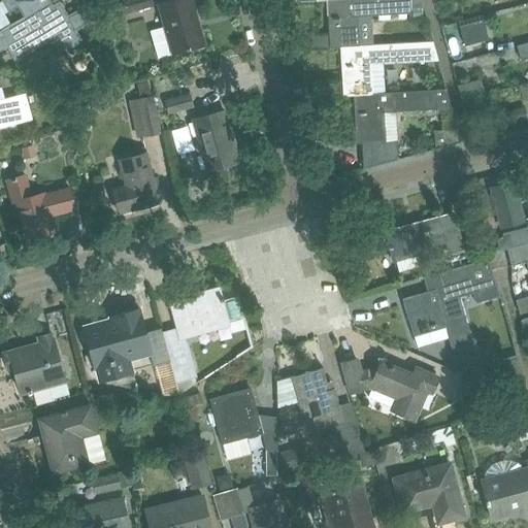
[(83,41),(76,31),(88,26),(79,10),(68,17),(60,2),(53,6),(48,0),(2,0),(8,12),(23,4),(29,14),(0,31),(0,52),(7,48),(14,61),(59,36),(67,51),(83,41)]
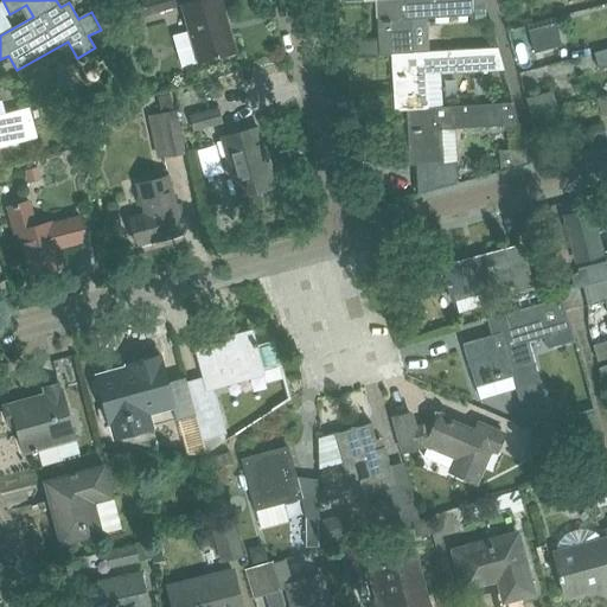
[(138,7),(135,0),(125,0),(113,4),(116,14),(123,12),(138,7)]
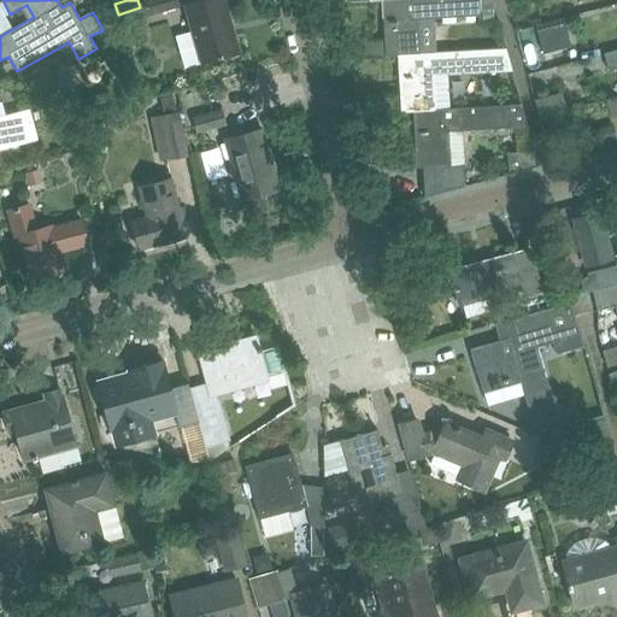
[(177,6),(176,0),(142,0),(147,15),(177,6)]
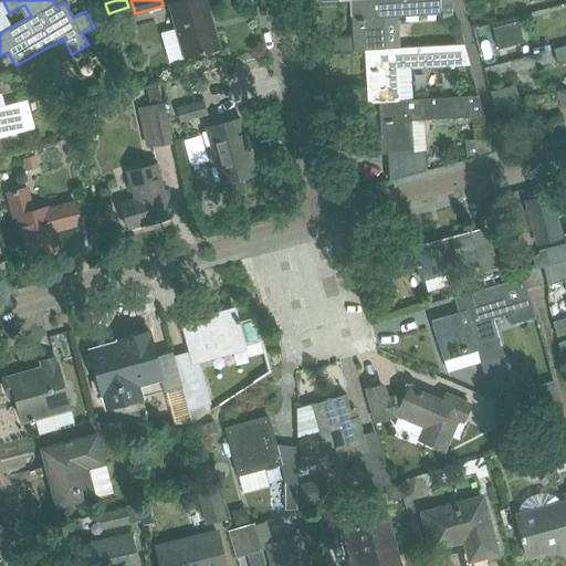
[(170,63),(184,60),(220,50),(206,0),(186,0),(169,6),(176,30),(163,34),(170,63)]
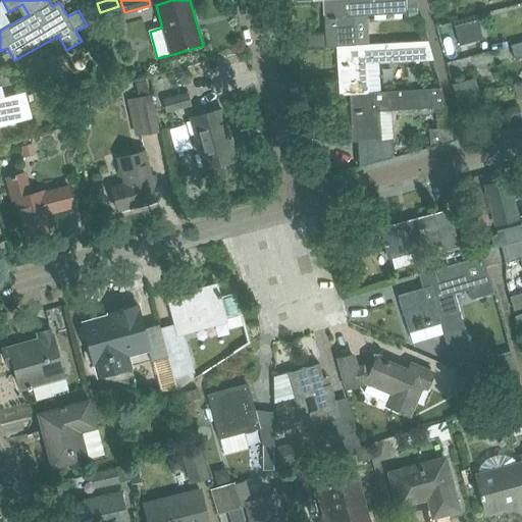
[(329,0),(313,1),(313,2),(323,1),(326,48),(353,47),(353,45),(352,17),(366,16),(405,15),(406,8),(418,9),(415,0),(329,0)]
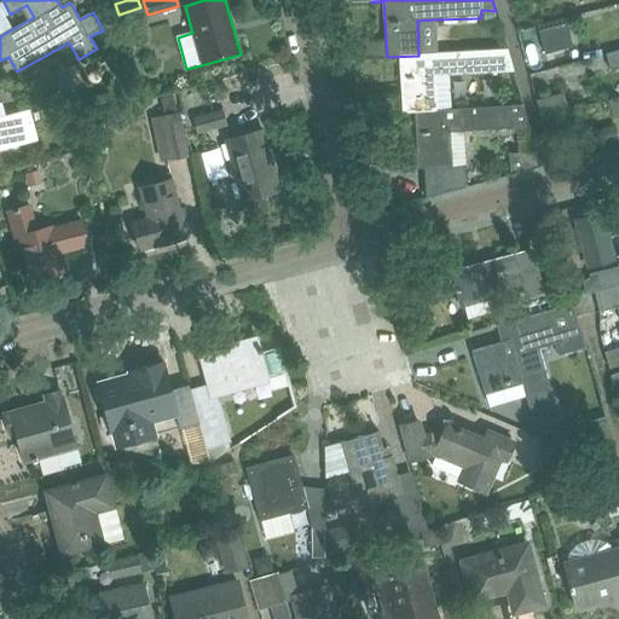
[(567,24),(539,32),(545,55),(573,46),(567,24)]
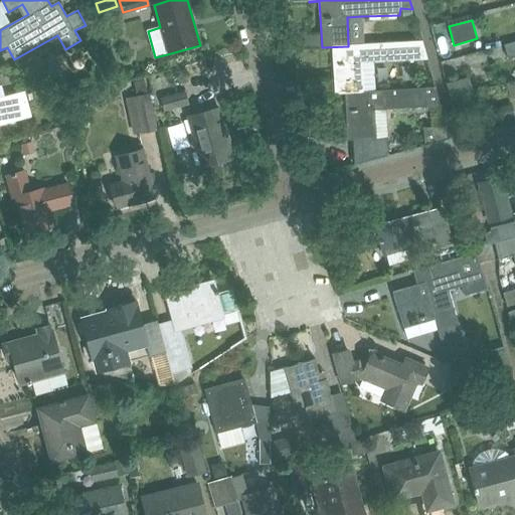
[(348,46),(322,47),(322,48),(333,47),(335,94),(346,94),(362,93),(362,92),(360,63),(426,60),(421,41),(363,44),(363,43),(348,44),(348,46)]
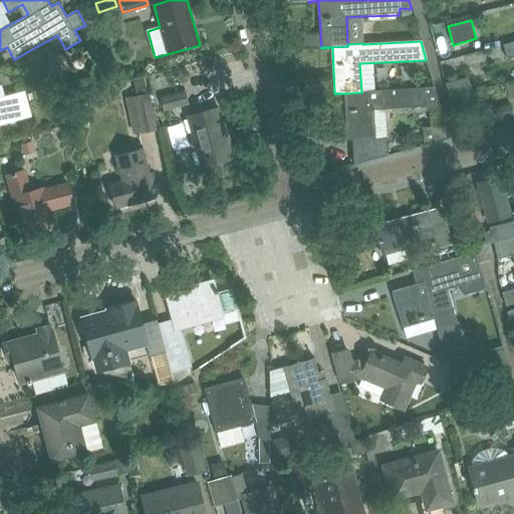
[(513,42),(503,46),(507,59),(513,56),(513,42)]
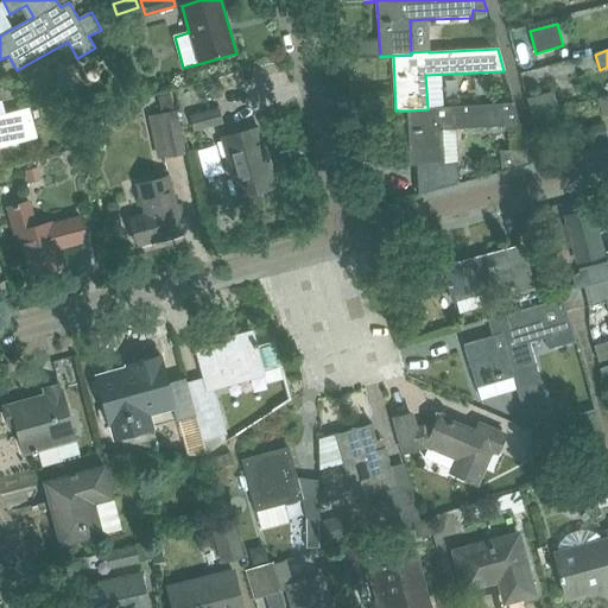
[(120,106),(134,100),(130,86),(114,92),(120,106)]
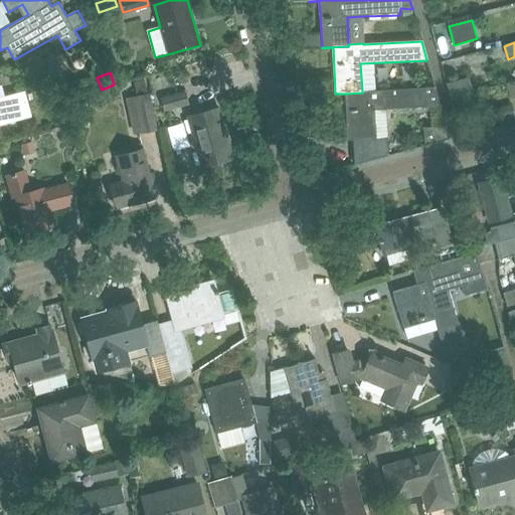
[(362,93),(346,94),(348,141),(353,141),(355,165),(389,156),(388,139),(376,139),(375,110),(426,107),(426,112),(441,111),(442,111),(441,104),(436,88),(415,89),(362,92),(362,93)]
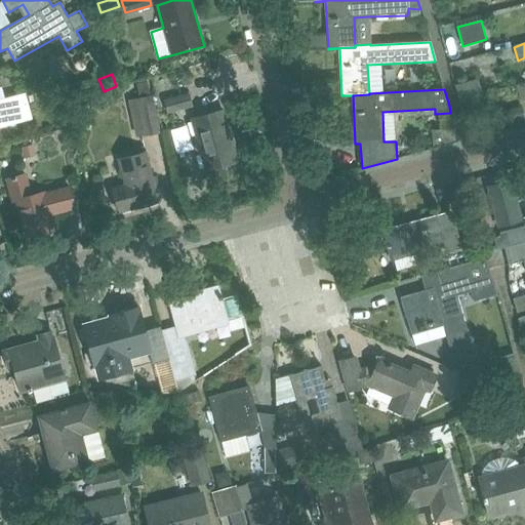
[(192,106),(189,93),(163,99),(166,112),(192,106)]
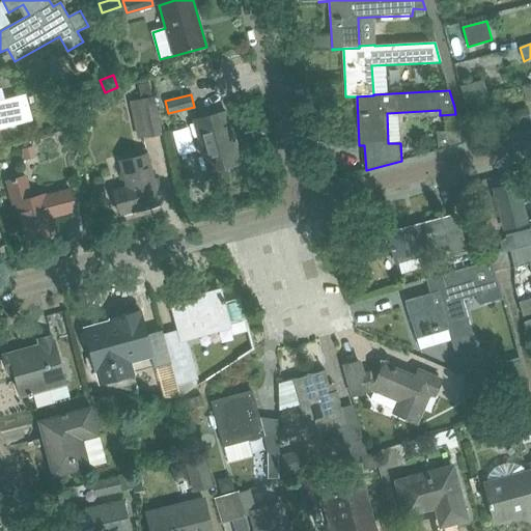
[(0,128),(32,119),(25,95),(0,102),(0,128)]
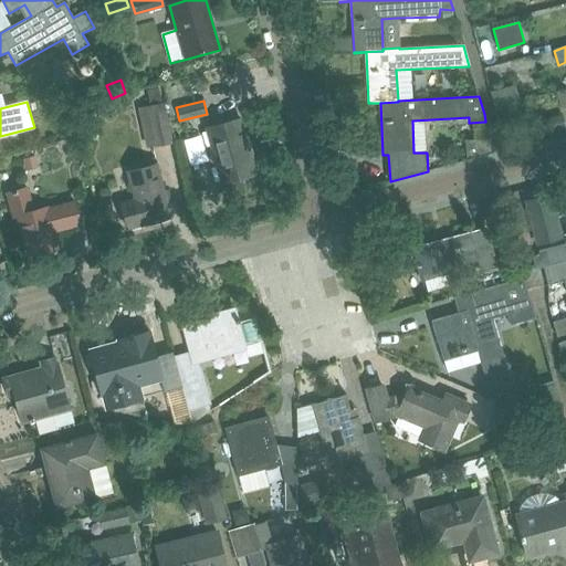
[(171,140),(164,104),(148,106),(156,144),(171,140)]
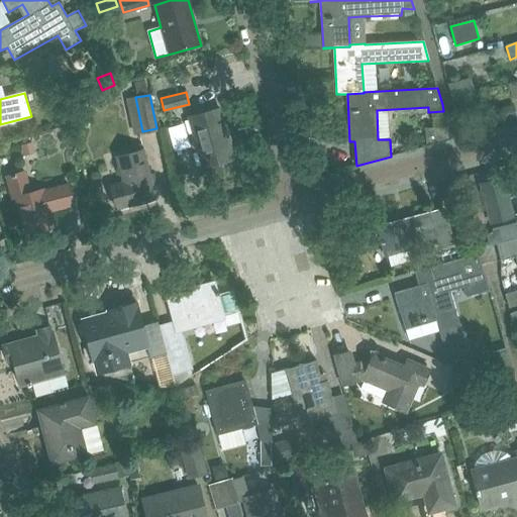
[(95,105),(93,97),(84,99),(86,108),(95,105)]
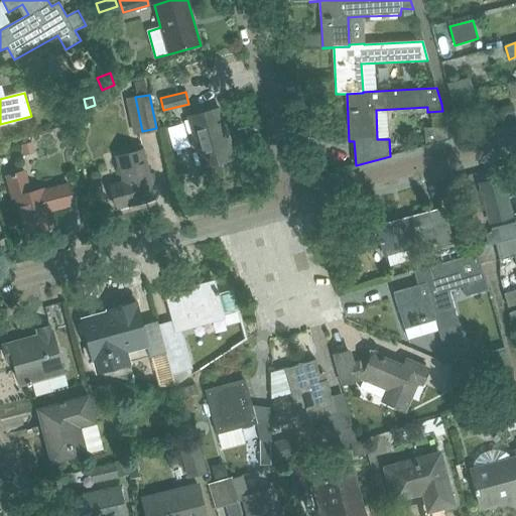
[(219,109),(200,115),(189,117),(199,148),(204,168),(207,167),(210,178),(223,175),(219,163),(233,159),(219,109)]
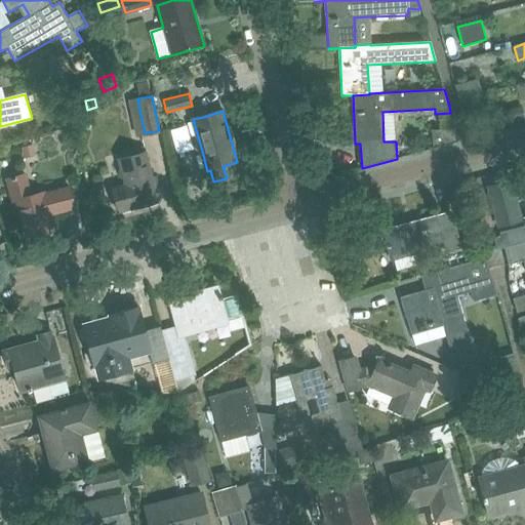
[(452,125),(440,128),(445,145),(457,142),(452,125)]
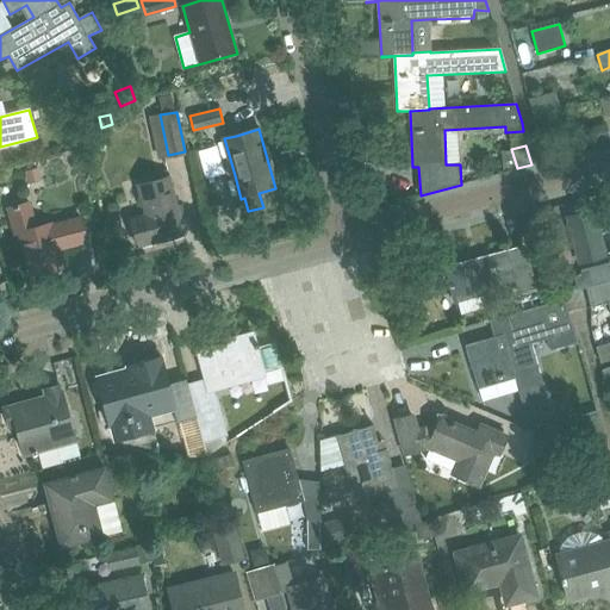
[(130,221),(131,225),(137,248),(185,235),(179,212),(169,176),(137,186),(145,216),(130,221)]
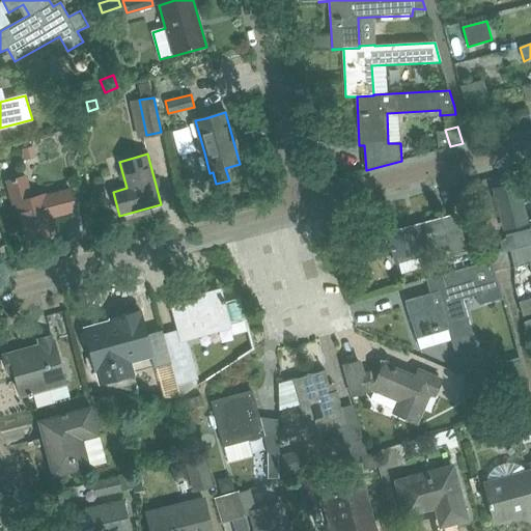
[(76,212),(71,192),(70,189),(45,195),(44,193),(33,196),(26,175),(5,182),(12,203),(17,202),(22,221),(27,241),(50,234),(46,219),(76,212)]
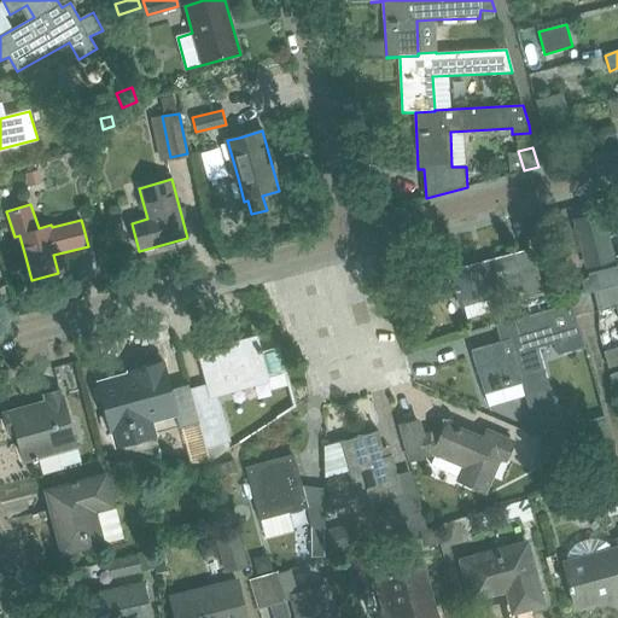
[(582,222),(592,269),(617,263),(607,216),(582,222)]
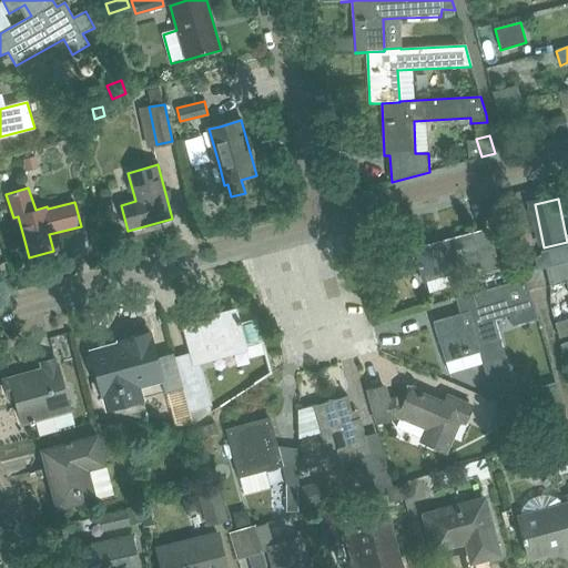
[(429,293),(450,287),(447,276),(483,267),(484,273),(500,269),(489,229),(413,250),(418,269),(423,270),(429,293)]
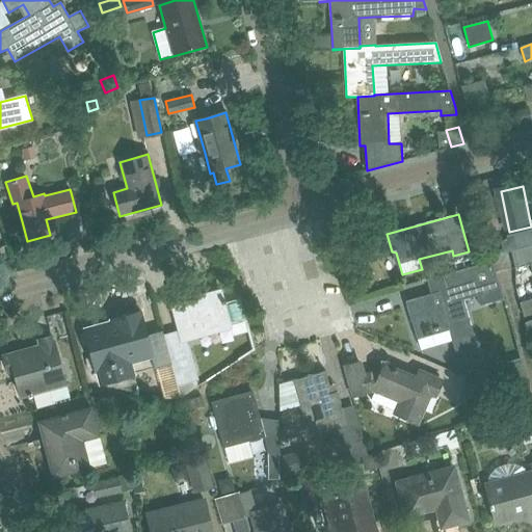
[(467,227),(470,241),(481,238),(478,223),(467,227)]
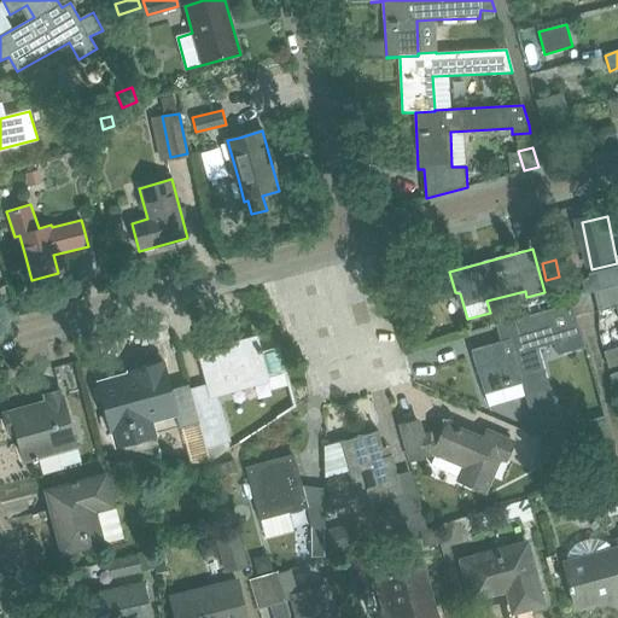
[(586,293),(594,292),(599,291),(595,278),(582,280),(586,293)]
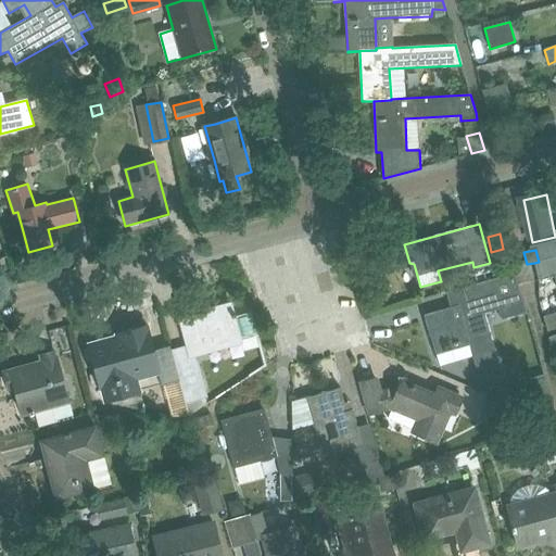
[(555,257),(539,262),(534,263),(538,280),(555,275),(555,257)]
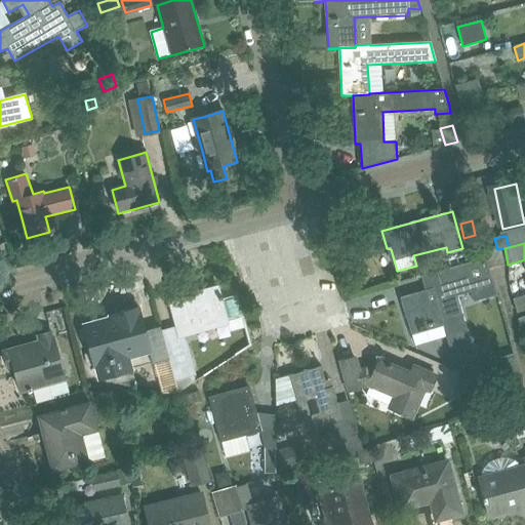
[(450,350),(470,345),(473,344),(458,295),(470,292),(473,303),(496,295),(486,259),(434,274),(437,287),(400,297),(414,344),(445,334),(450,350)]
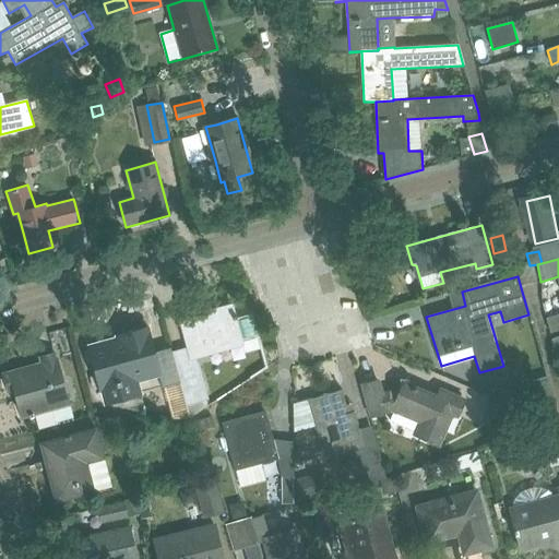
[(188,348),(173,353),(178,373),(180,383),(182,389),(189,415),(189,420),(207,407),(206,401),(209,401),(197,358),(222,351),(242,345),(241,341),(259,336),(252,314),(237,319),(236,314),(235,316),(232,306),(209,311),(211,318),(197,321),(197,319),(181,323),(188,348)]
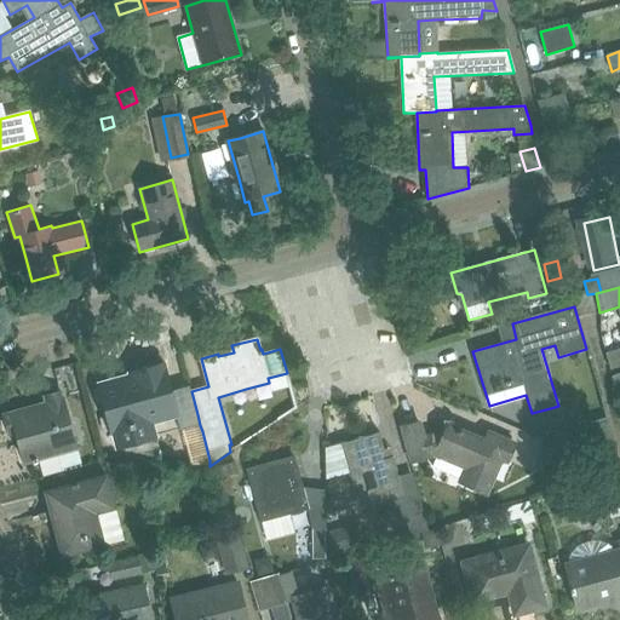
[(619,349),(610,352),(606,354),(610,371),(619,367),(619,349)]
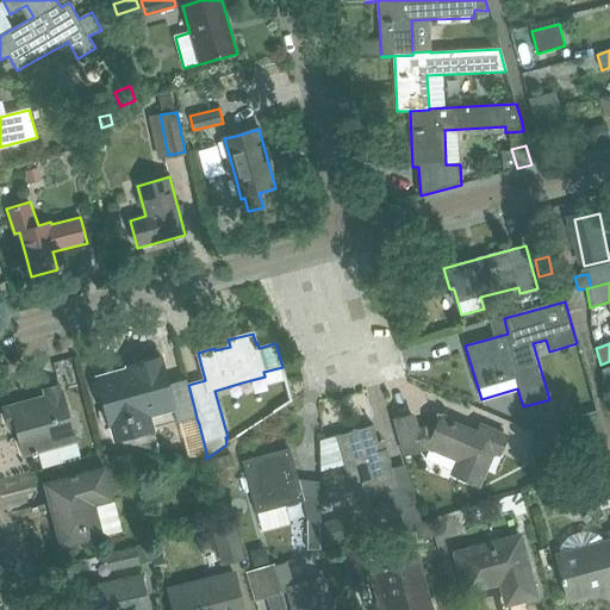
[(130,372),(98,380),(104,403),(107,415),(114,441),(153,430),(147,412),(173,405),(178,423),(197,418),(194,408),(188,385),(187,380),(168,385),(167,381),(161,359),(129,367),(130,372)]
